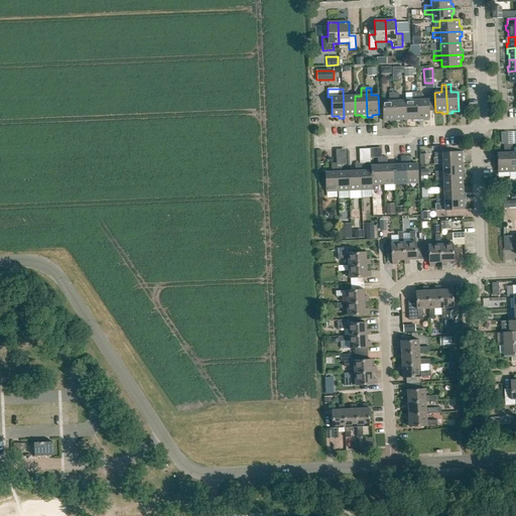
[(348,89),(343,89),(344,118),(349,118),(349,116),(355,115),(355,96),(348,96),(348,89)]
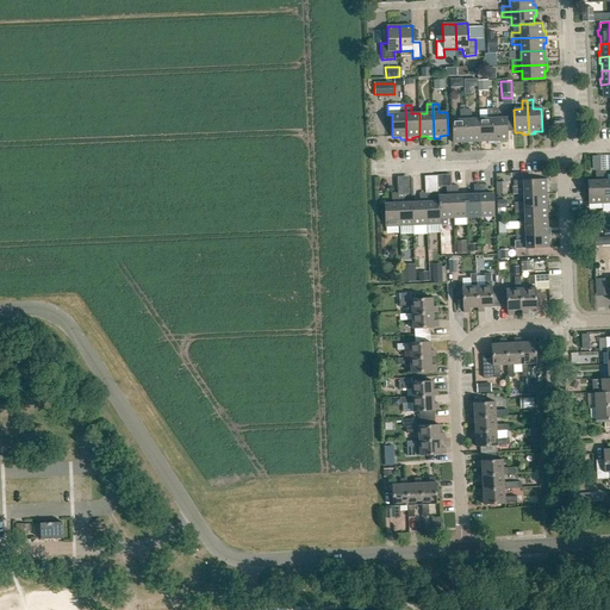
[(486,110),(487,118),(479,119),(480,142),(487,142),(489,144),(493,144),(492,110),(486,110)]
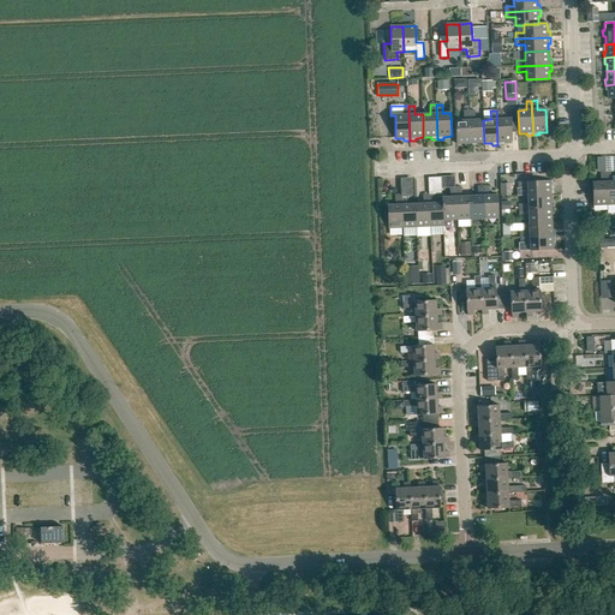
[(502,111),(496,111),(497,145),(503,144),(503,142),(512,142),(511,119),(502,119),(502,111)]
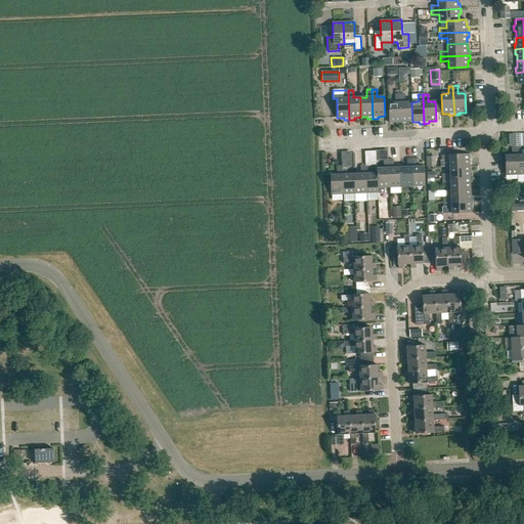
[(395,95),(395,102),(388,103),(389,123),(396,123),(396,125),(401,125),(399,95),(395,95)]
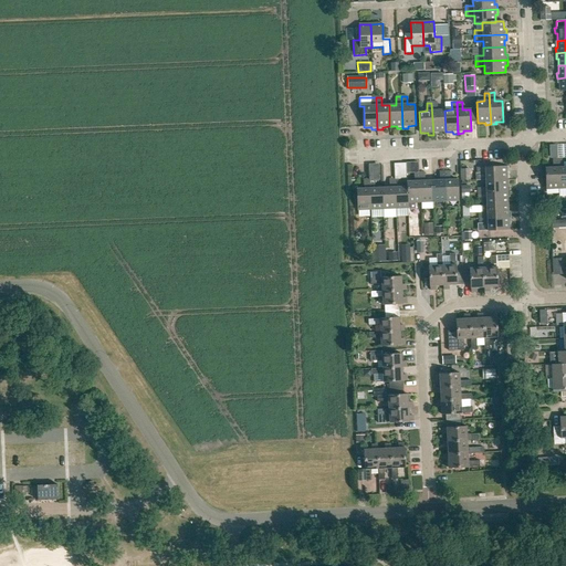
[(437,103),(431,103),(433,135),(439,134),(439,132),(446,132),(444,111),(438,111),(437,103)]
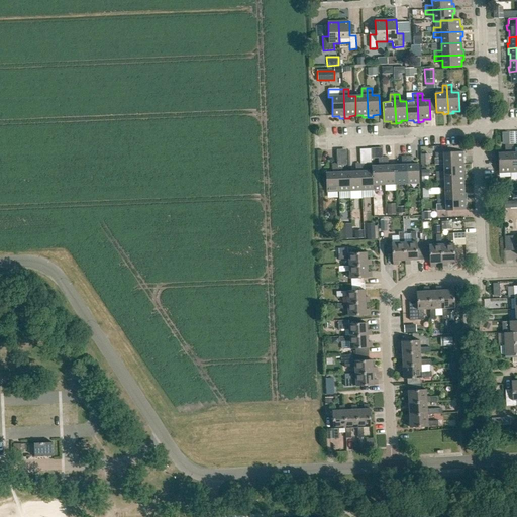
[(501,144),(516,143),(516,130),(501,131),(501,144)]
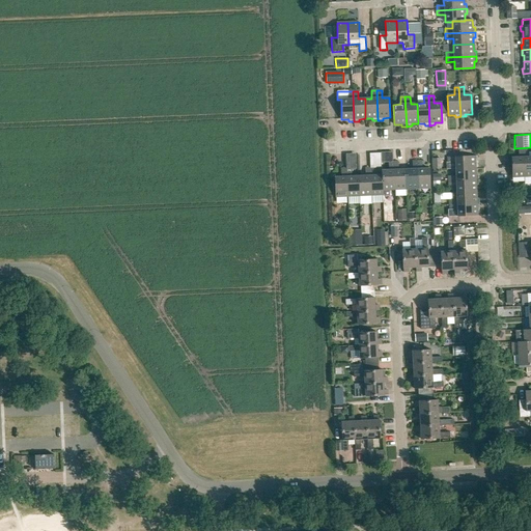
[(519,149),(519,158),(511,158),(512,178),(524,177),(523,149),(519,149)]
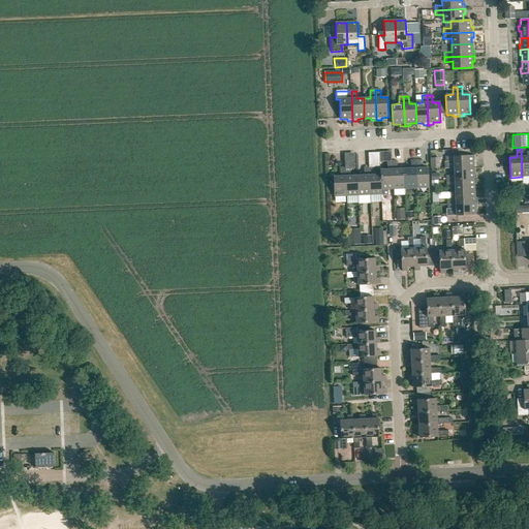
[(378,166),(378,152),(367,152),(367,166),(378,166)]
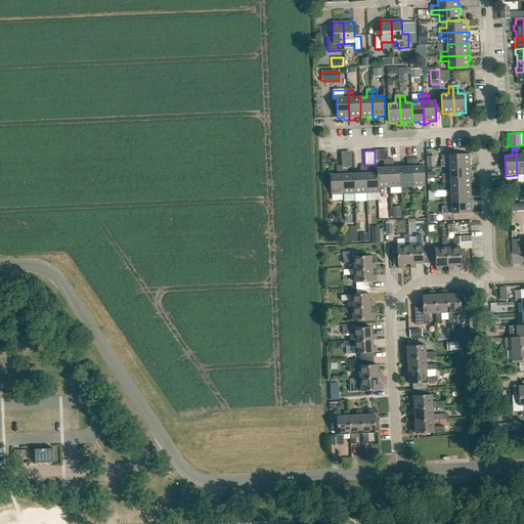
[(340,167),(350,166),(350,151),(340,151),(340,167)]
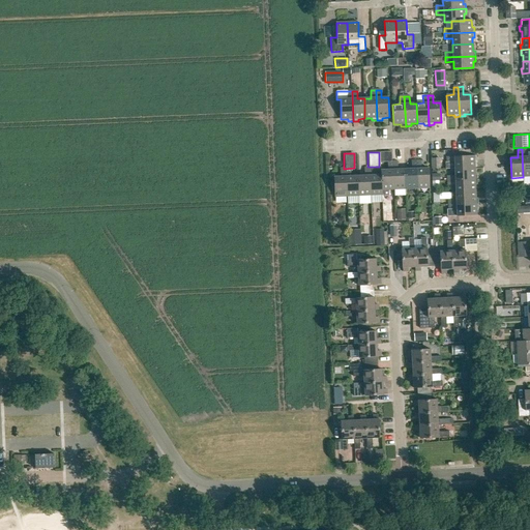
[(476,156),(446,157),(446,163),(454,163),(454,169),(474,168),(474,162),(476,162),(476,156)]
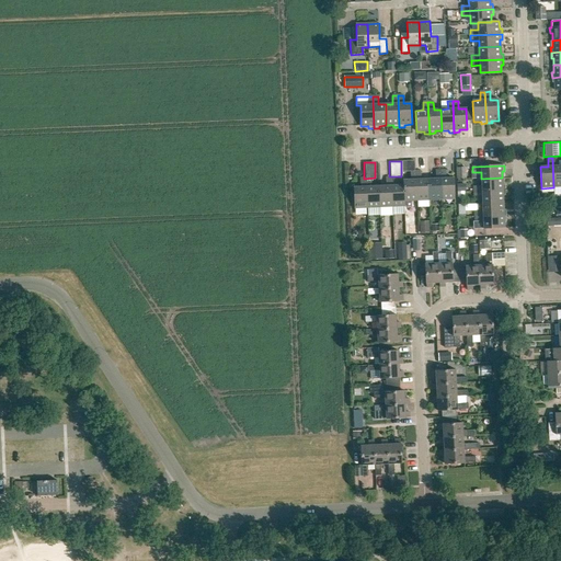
[(456,168),(457,179),(466,178),(466,167),(456,168)]
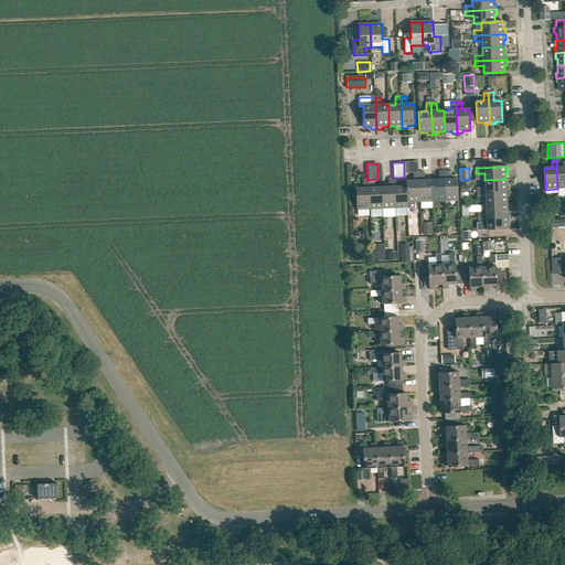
[(444,172),(445,202),(458,201),(457,180),(449,180),(449,171),(444,172)]
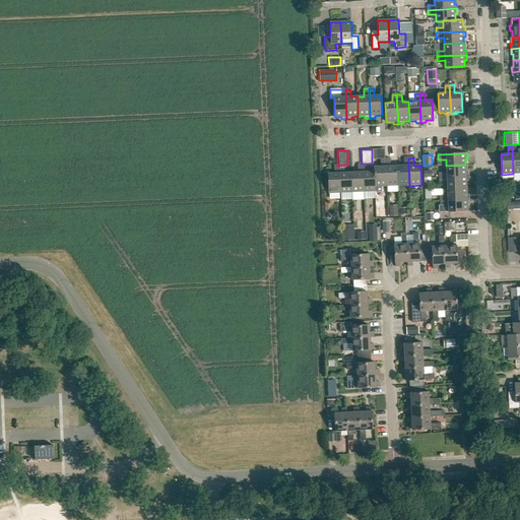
[(380,159),(381,167),(374,168),(374,172),(375,187),(386,187),(385,158),(380,159)]
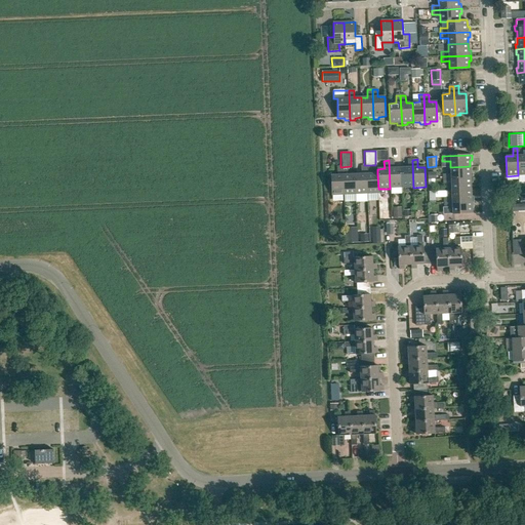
[(394,160),(389,160),(390,189),(402,188),(401,168),(394,168),(394,160)]
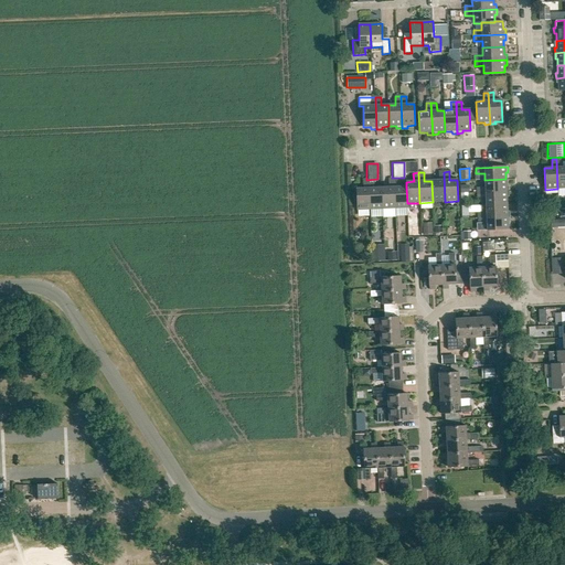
[(444,172),(438,172),(438,180),(432,181),(433,202),(445,202),(444,172)]
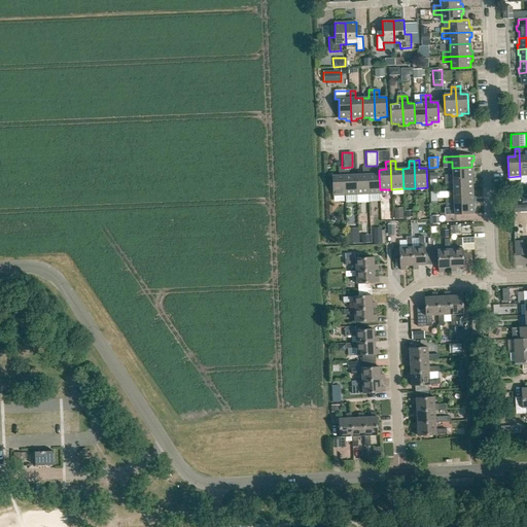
[(362,175),(356,175),(356,196),(369,195),(367,167),(362,167),(362,175)]
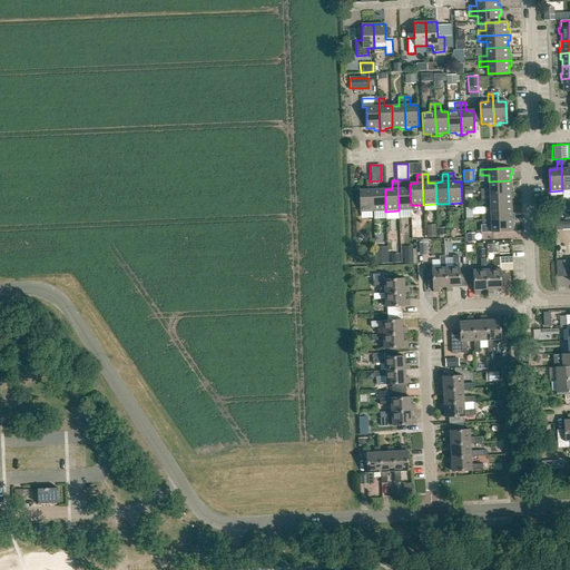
[(410,188),(403,188),(402,180),(397,180),(399,210),(412,209),(411,205),(410,188)]
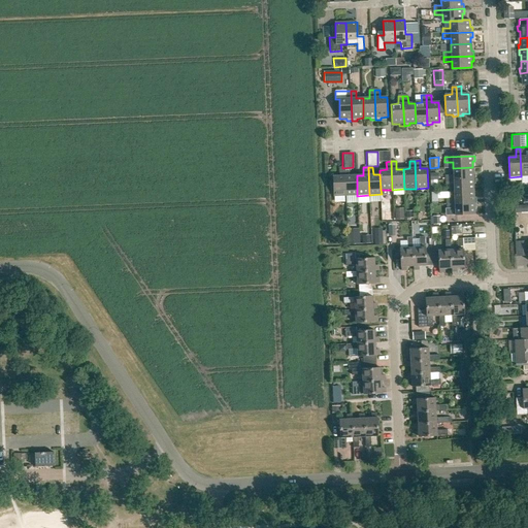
[(453,175),(446,175),(446,180),(475,179),(475,174),(473,174),(472,167),(453,168),(453,175)]
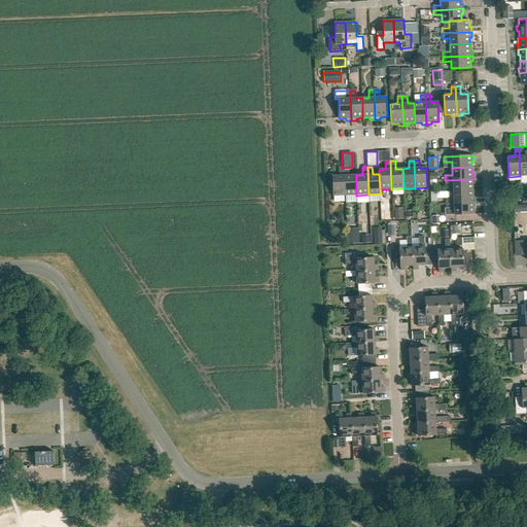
[(339,176),(331,176),(332,197),(345,196),(344,168),(339,168),(339,176)]
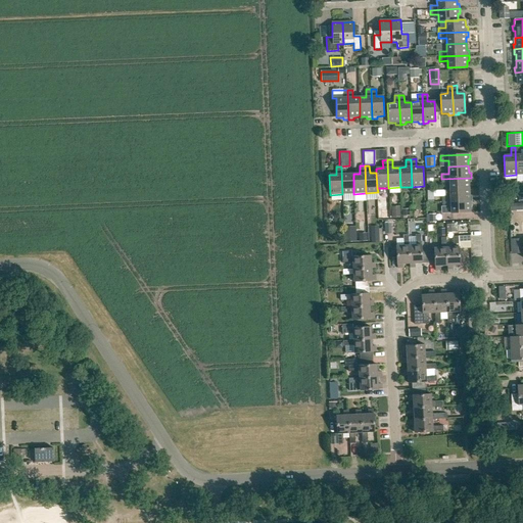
[(346,167),(341,167),(342,194),(353,194),(353,174),(346,174),(346,167)]
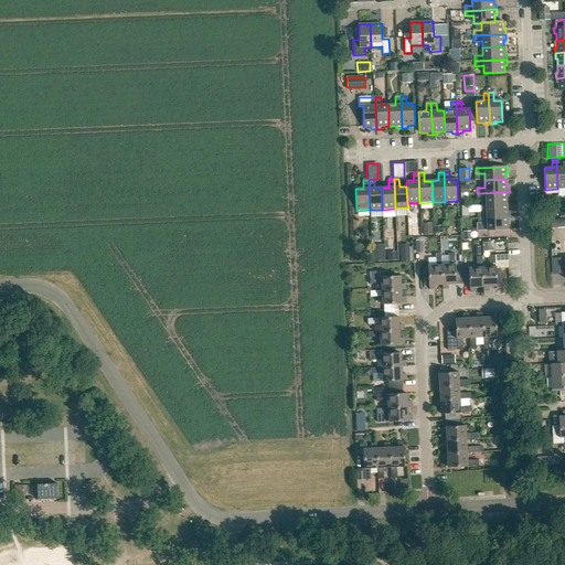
[(507,198),(509,198),(509,192),(477,193),(477,199),(486,198),(486,205),(507,204),(507,198)]
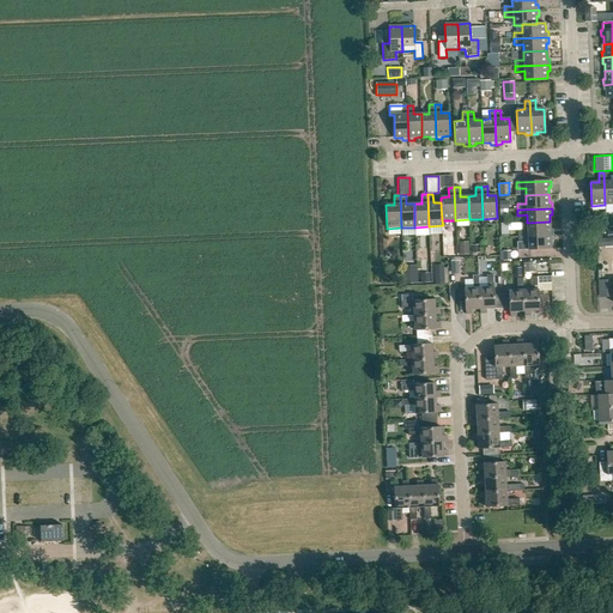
[(527,223),(527,231),(519,231),(519,237),(553,235),(553,230),(551,230),(550,222),(527,223)]
